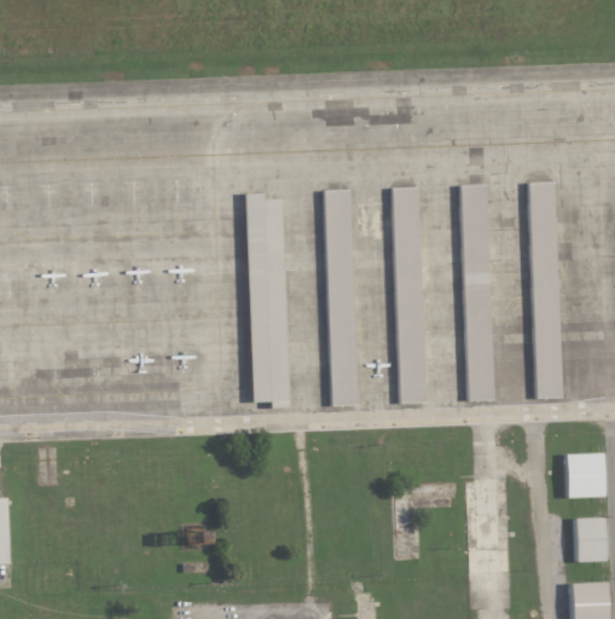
[(532,184),(555,183),(563,395),(539,397),(532,184)]
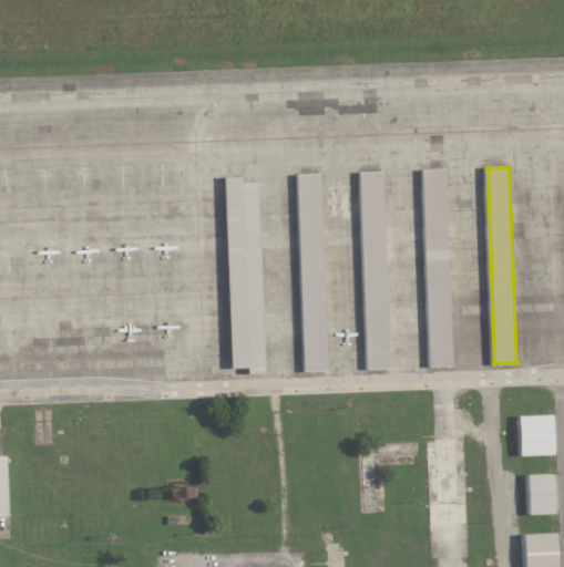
[(421,169),(447,168),(454,366),(429,367),(421,169)]
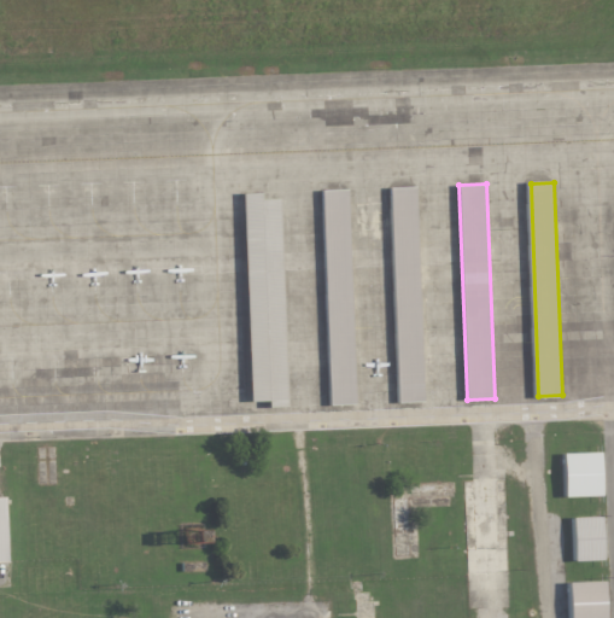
[(325,190),(351,188),(358,403),(333,404),(325,190)]
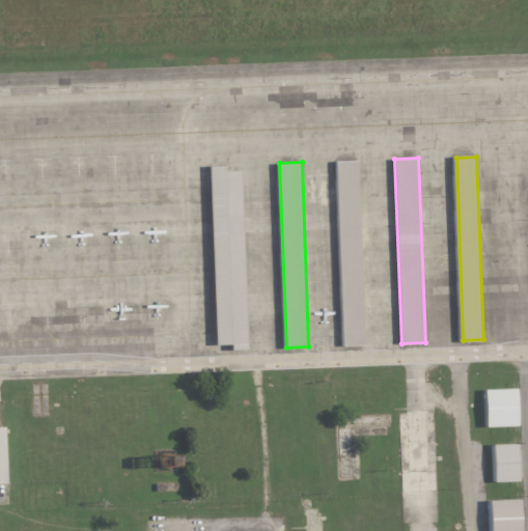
[(337,162),(360,162),(366,346),(343,346),(337,162)]
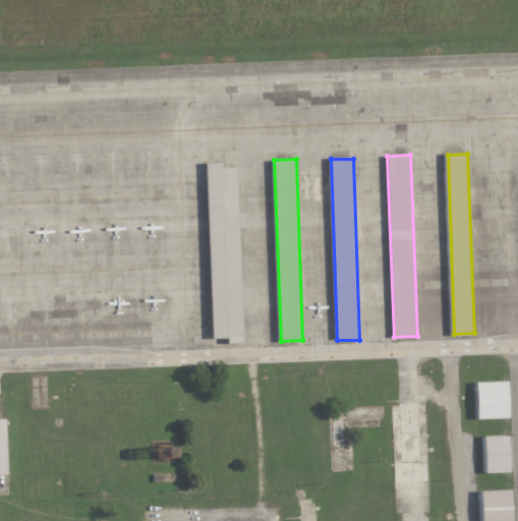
[(238,168),(244,343),(229,344),(229,338),(213,338),(207,164),(222,163),(223,168),(238,168)]
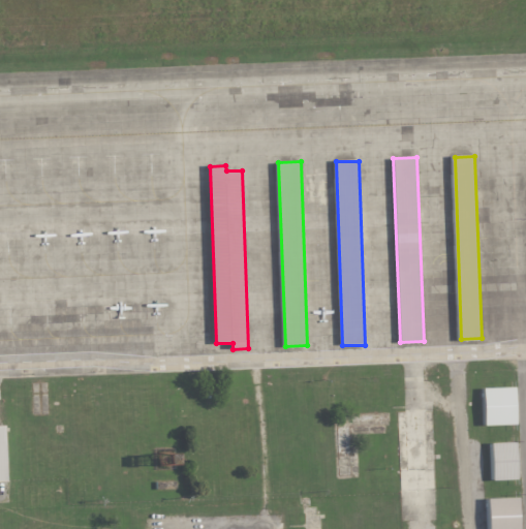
[(483,426),(515,425),(514,387),(481,389),(483,426)]
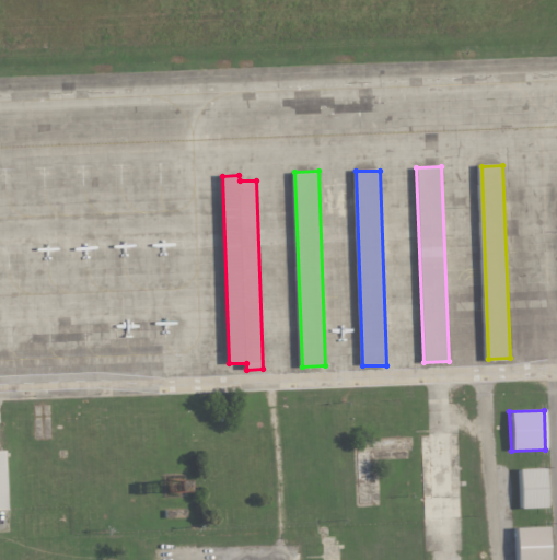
[(519,469),(521,511),(548,509),(546,467),(519,469)]
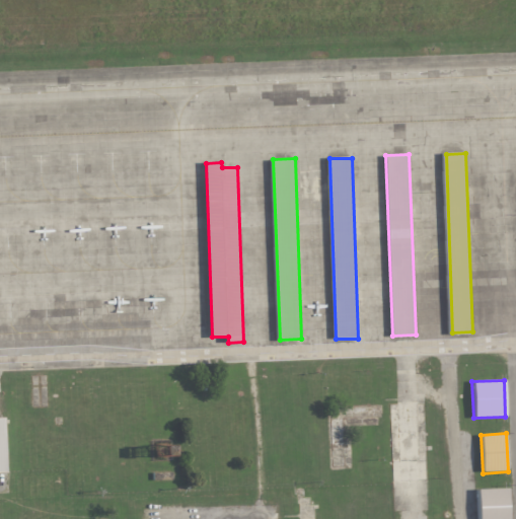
[(476,488),(476,518),(509,518),(509,487),(476,488)]
